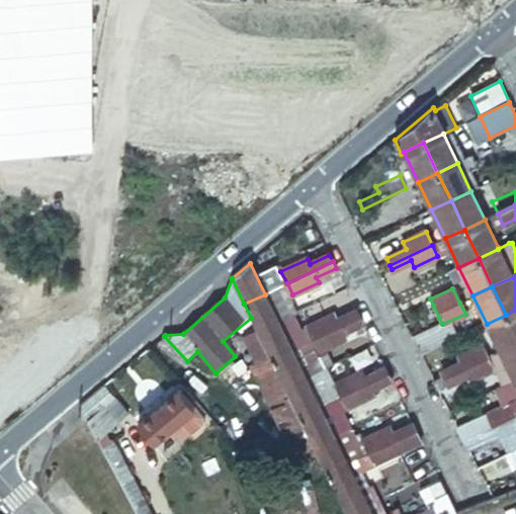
[(251,318),(257,331),(295,314),(296,313),(289,296),(270,306),(265,294),(244,304),(251,318)]
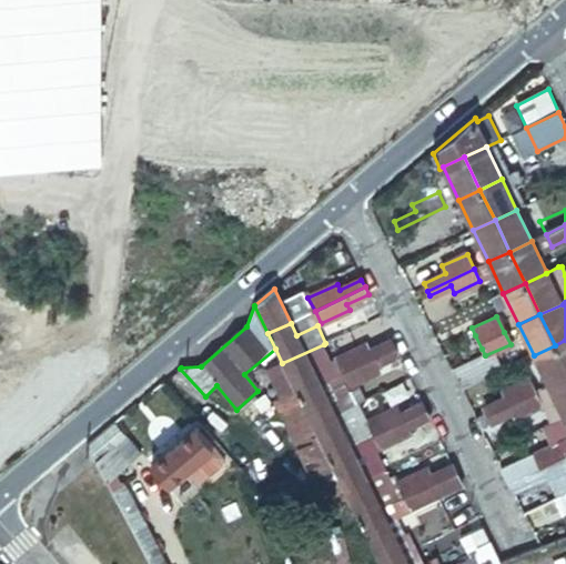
[(565,340),(555,345),(565,369),(565,340)]
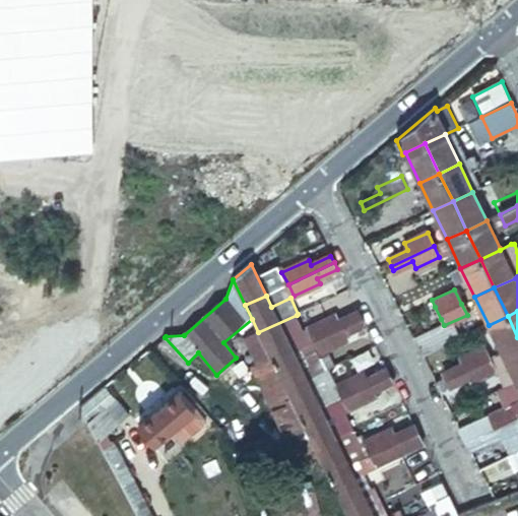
[(297,315),(258,332),(272,361),(311,342),(315,340),(362,319),(358,313),(338,321),(335,315),(309,327),(307,323),(302,325),(297,315)]
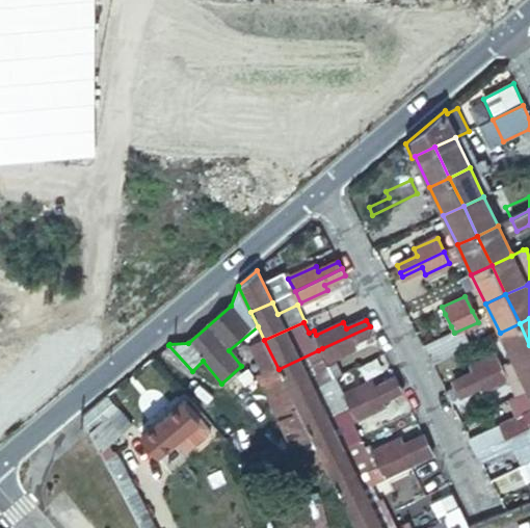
[(529,353),(529,345),(520,323),(500,333),(513,362),(529,353)]
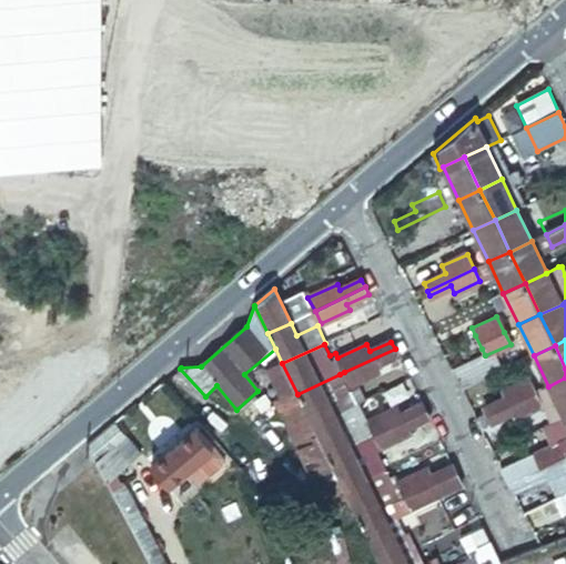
[(397,355),(395,349),(344,372),(350,384),(380,371),(376,364),(397,355)]
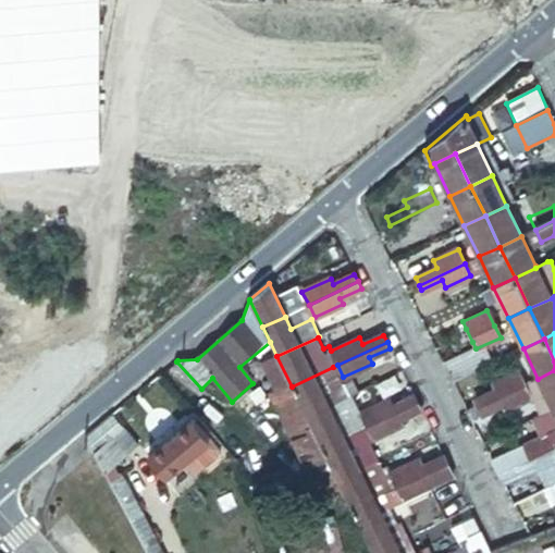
[(292,386),(276,356),(262,363),(278,393),(270,395),(305,469),(309,468),(322,499),(341,490),(335,479),(321,449),(306,417),(292,386)]
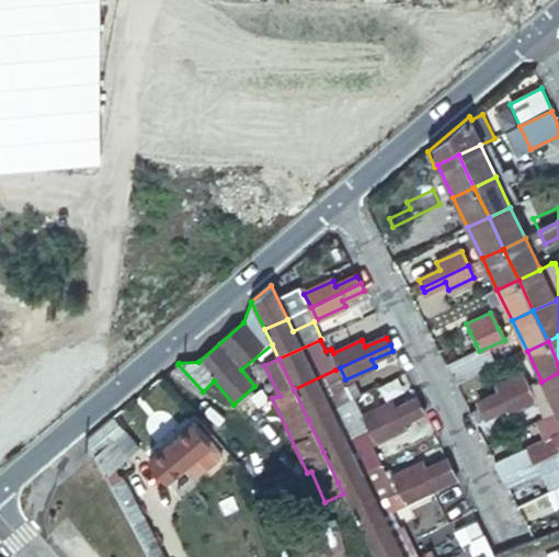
[(335,370),(294,389),(308,420),(330,410),(360,396),(357,391),(348,397),(335,370)]
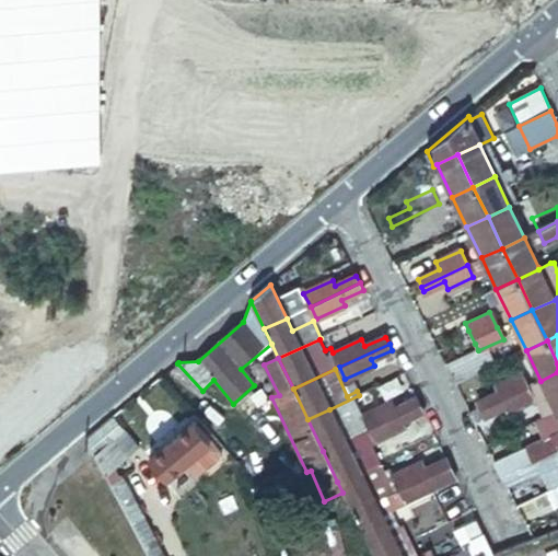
[(557,372),(541,381),(527,387),(480,409),(468,416),(472,421),(504,406),(508,413),(534,401),(541,417),(555,412),(555,413),(557,410),(557,372)]
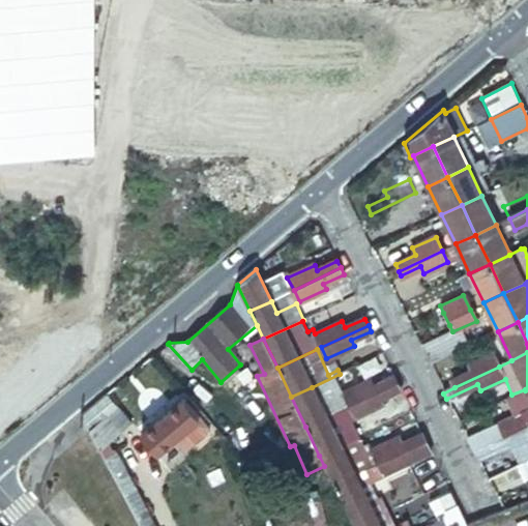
[(455,387),(499,367),(493,352),(468,363),(471,371),(451,380),(455,387)]
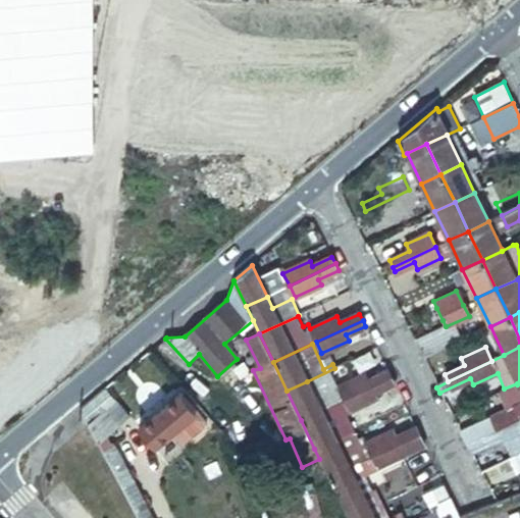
[(307,381),(287,391),(301,420),(321,411),(344,400),(390,378),(386,372),(368,381),(364,373),(315,397),(307,381)]
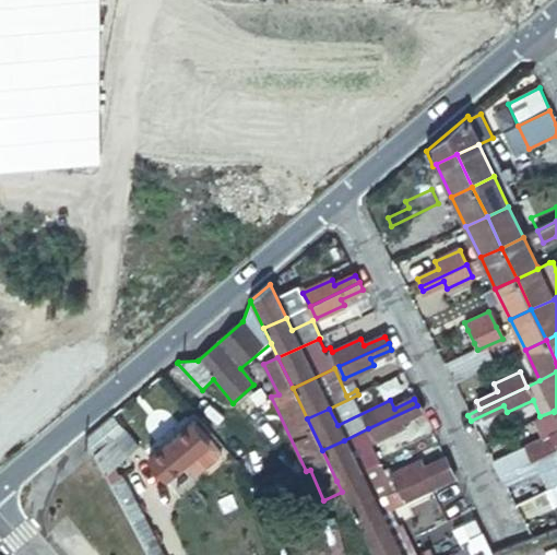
[(421,410),(417,405),(368,428),(375,440),(404,427),(400,420),(421,410)]
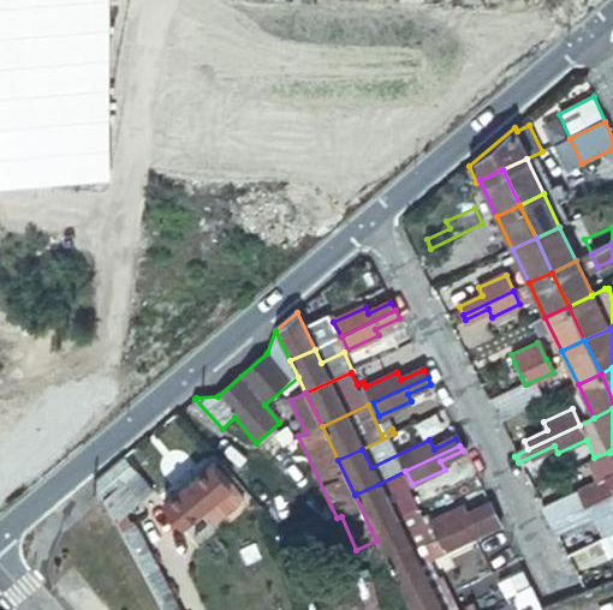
[(120,461),(95,482),(103,497),(160,609),(180,609),(136,525),(132,526),(125,515),(148,497),(120,461)]
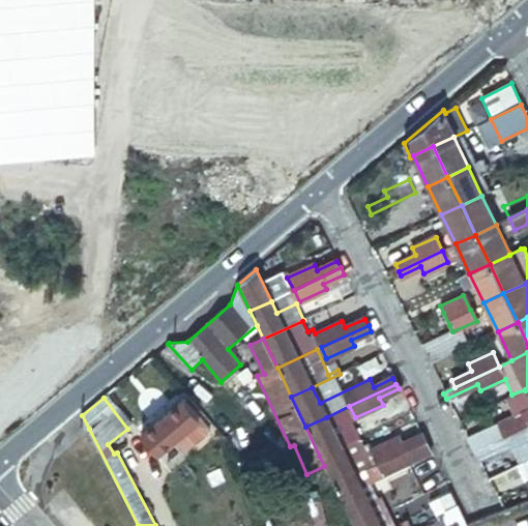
[(140,436),(155,454),(171,441),(197,420),(181,402),(140,436)]
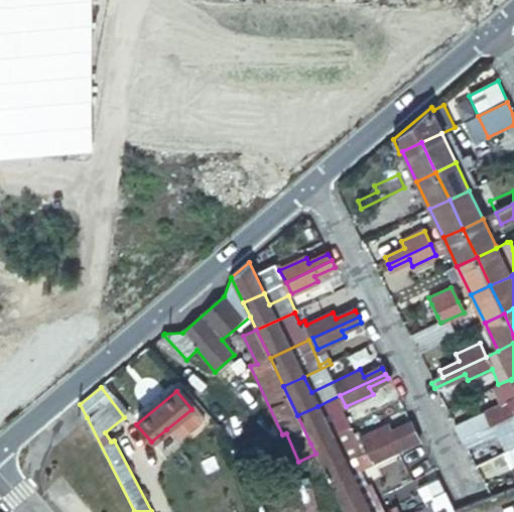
[(460,440),(513,414),(507,400),(454,426),(460,440)]
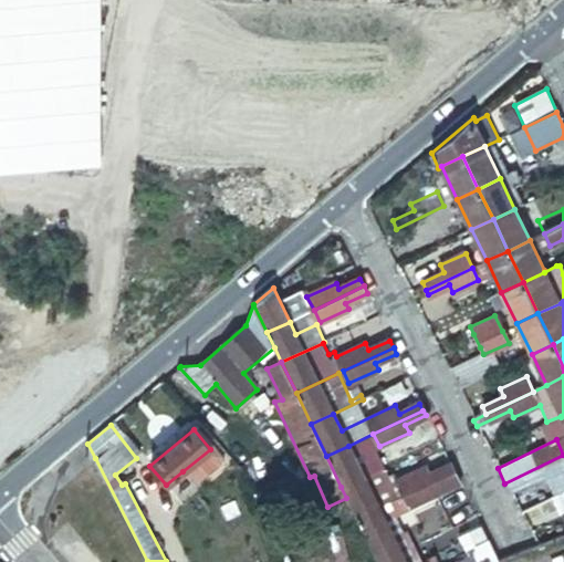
[(326,456),(341,487),(364,476),(348,446),(326,456)]
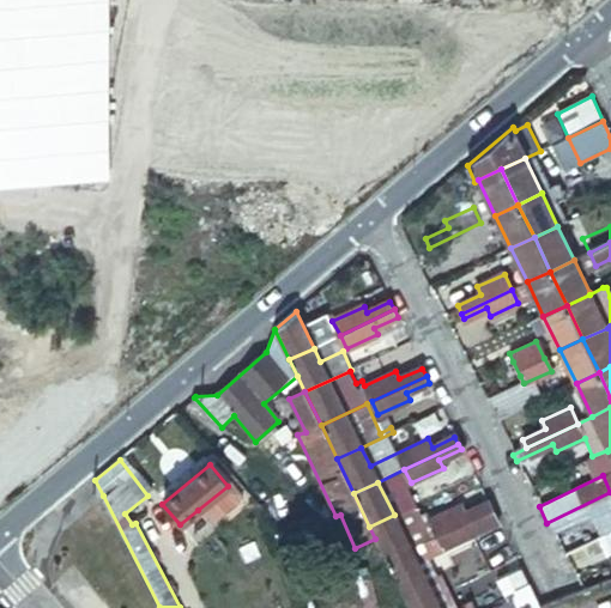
[(228,486),(198,510),(212,526),(236,505),(237,498),(228,486)]
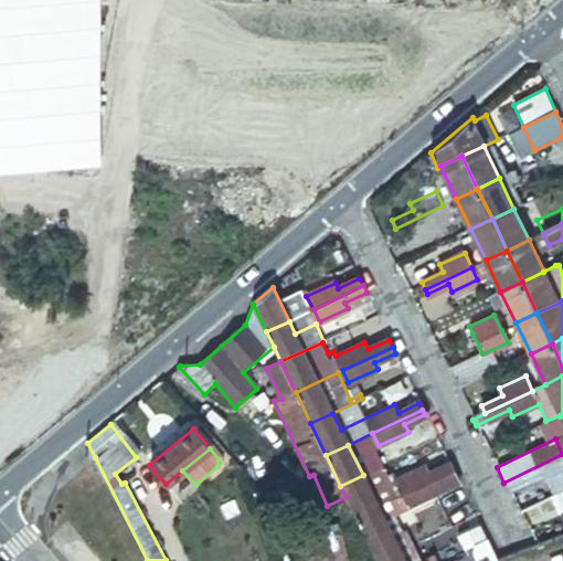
[(562,453),(562,454),(503,483),(510,495),(562,468),(562,453)]
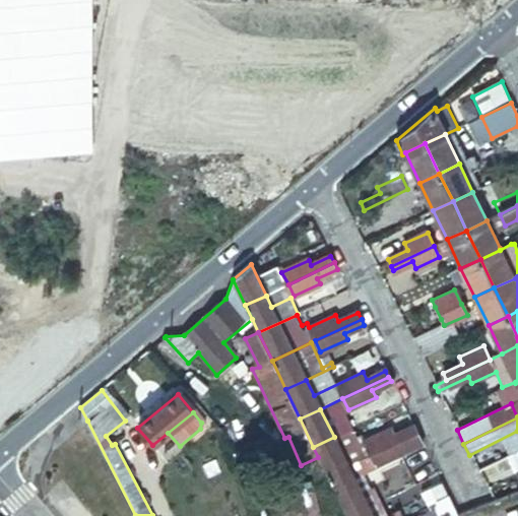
[(415,433),(412,427),(394,435),(391,429),(365,441),(371,455),(415,433)]
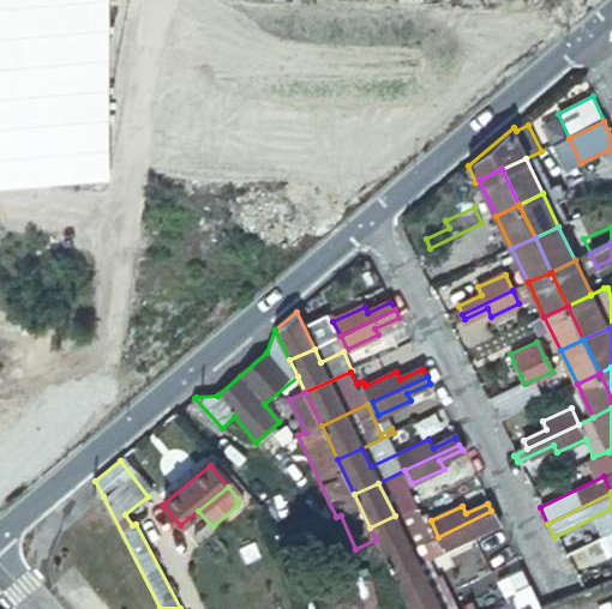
[(370,528),(376,540),(387,561),(411,550),(431,540),(415,506),(395,516),(370,528)]
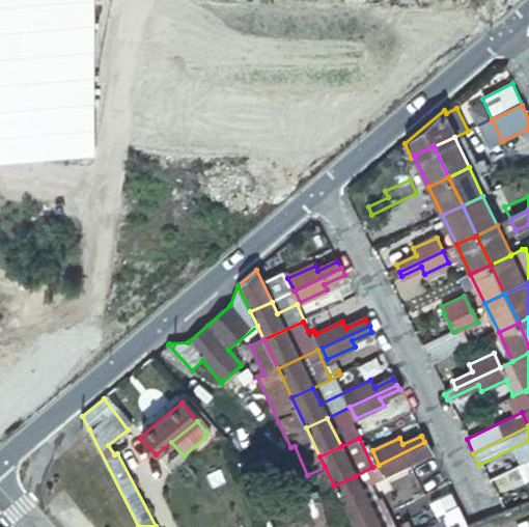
[(355,476),(334,486),(347,515),(368,504),(361,490),(430,456),(427,448),(424,442),(379,465),(372,467),(355,476)]
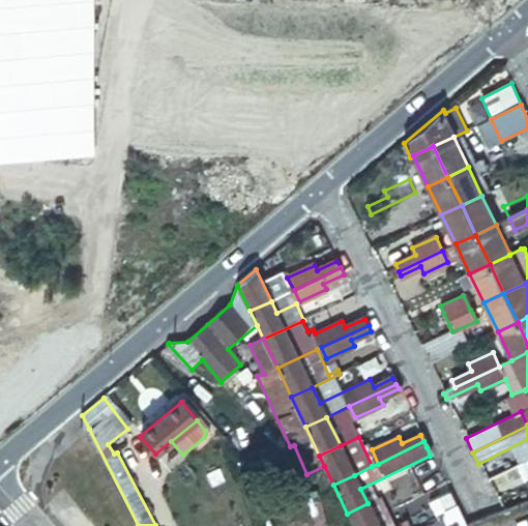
[(527,460),(487,480),(493,493),(527,475),(527,460)]
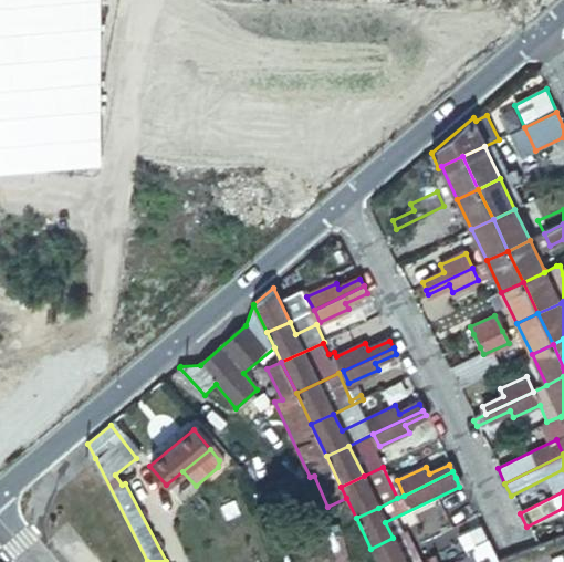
[(458,534),(461,543),(482,533),(478,526),(458,534)]
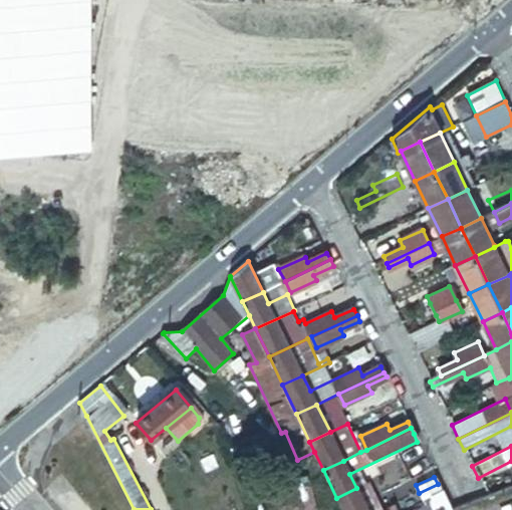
[(422,499),(441,490),(438,484),(419,493),(422,499)]
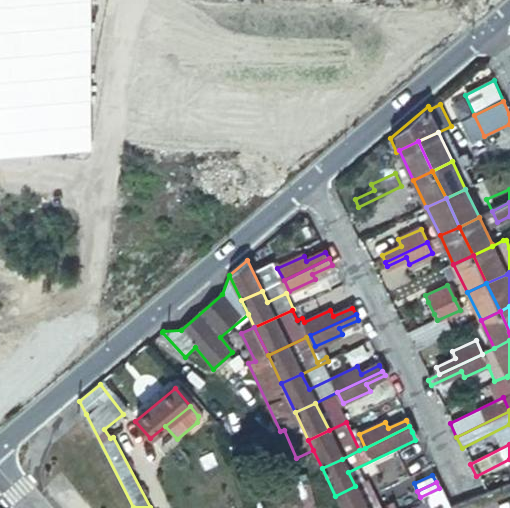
[(335,496),(340,507),(365,507),(355,486),(335,496)]
